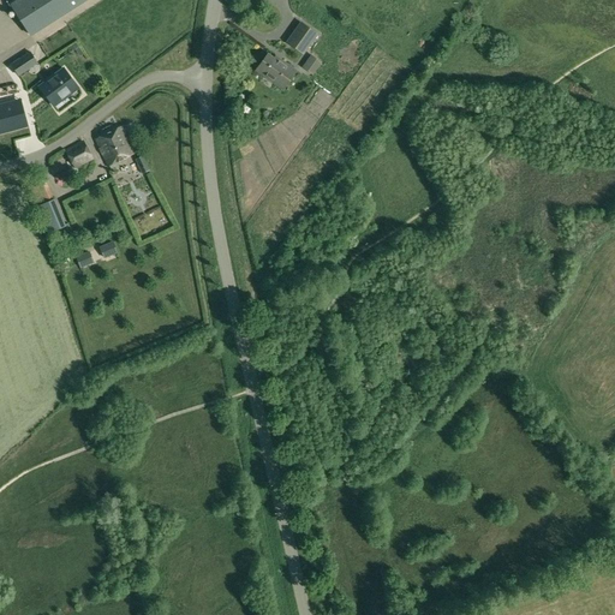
[(84,0),(19,0),(11,6),(30,35),(84,0)]
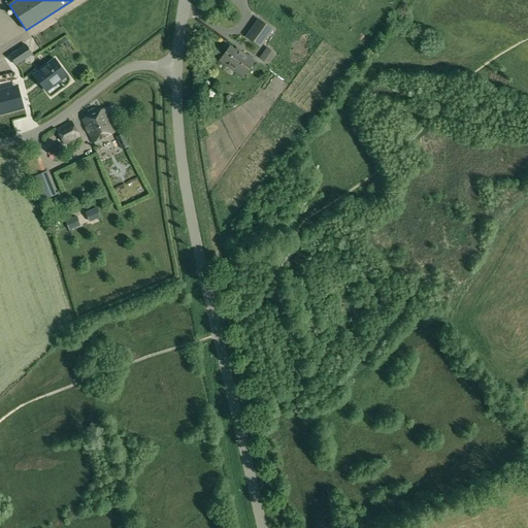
[(246,36),(260,45),(272,29),(259,19),(246,36)]
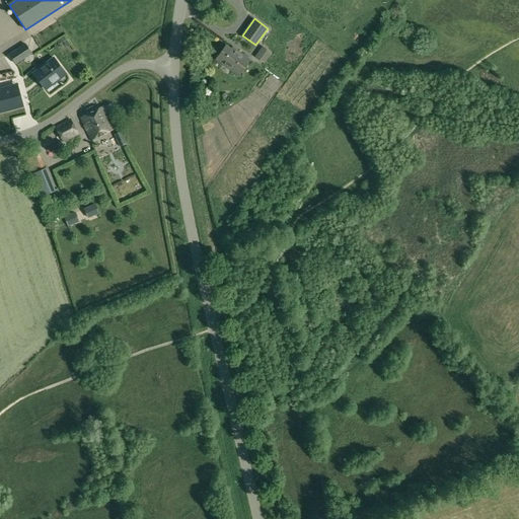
[(217,59),(239,75),(250,60),(238,52),(236,53),(226,46),(217,59)]
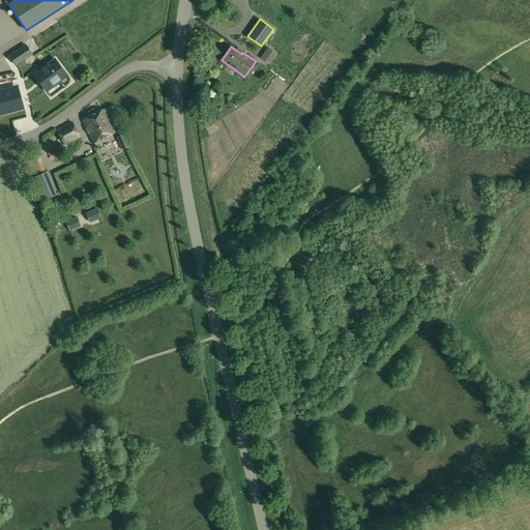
[(268,49),(264,54),(273,60),(276,55),(268,49)]
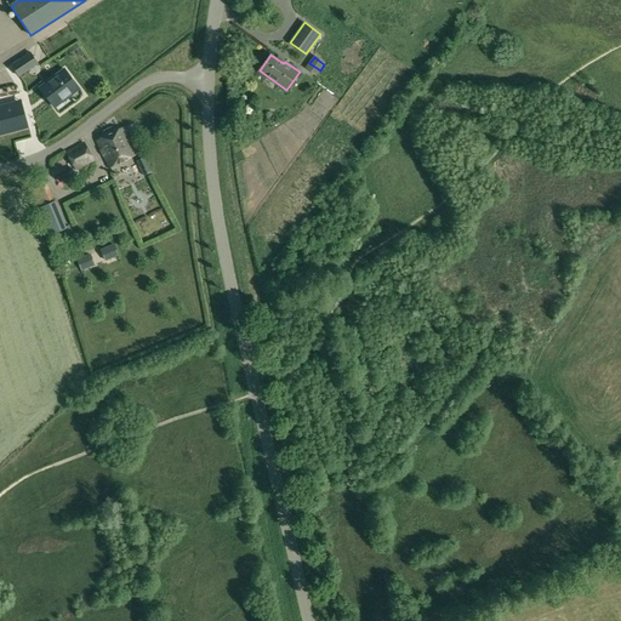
[(21,60),(11,66),(18,77),(28,70),(21,60)]
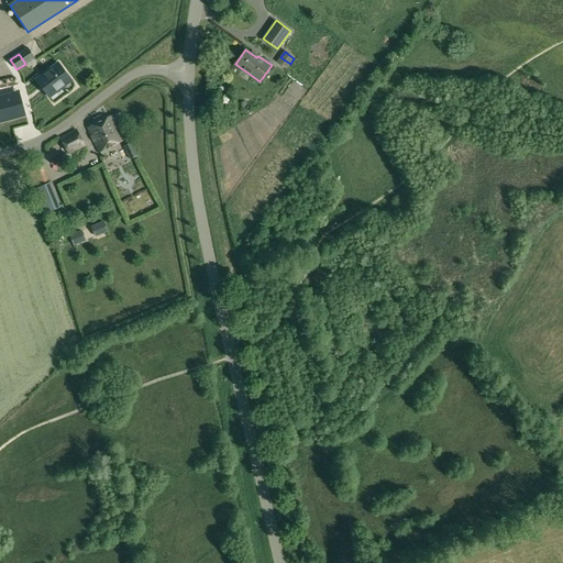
[(57,91),(56,89),(70,78),(58,63),(36,80),(50,97),(57,91)]
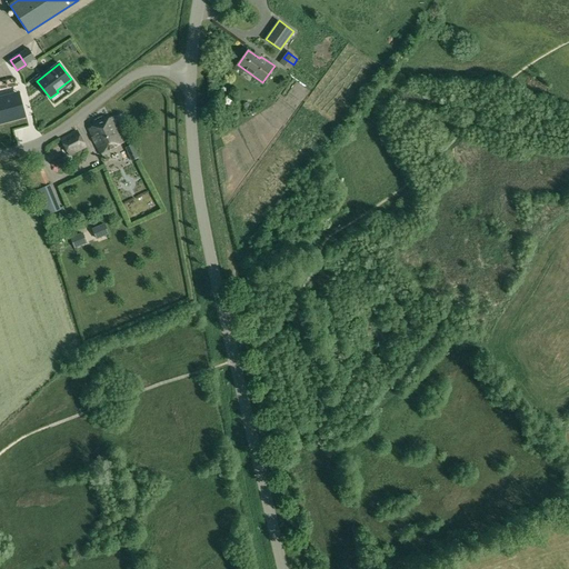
[(15,79),(0,81),(0,89),(16,87),(15,79)]
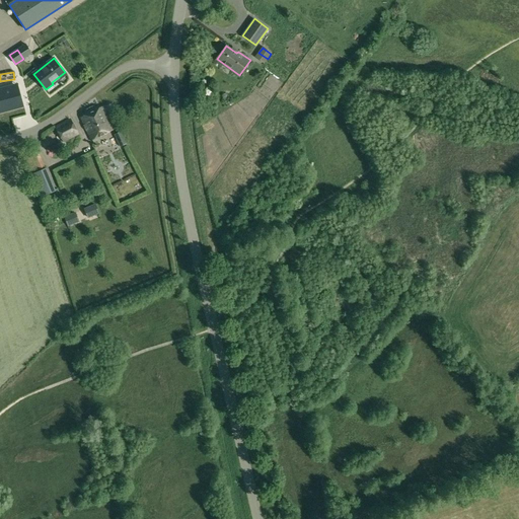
[(0,91),(0,113),(23,106),(17,86),(0,91)]
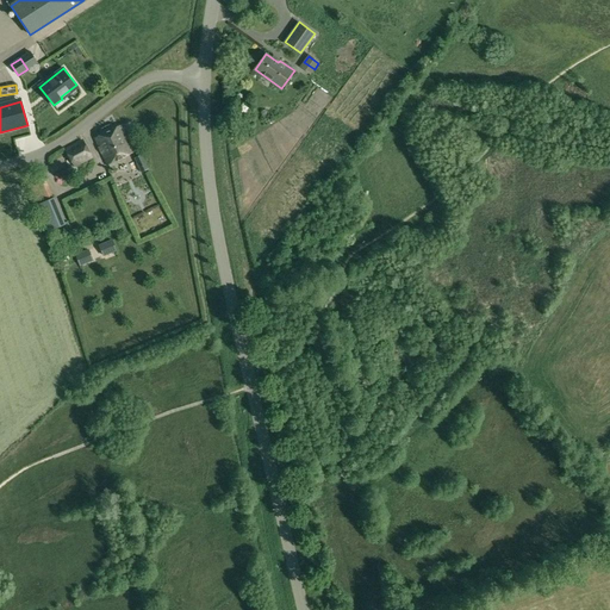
[(107,165),(132,153),(120,125),(95,138),(107,165)]
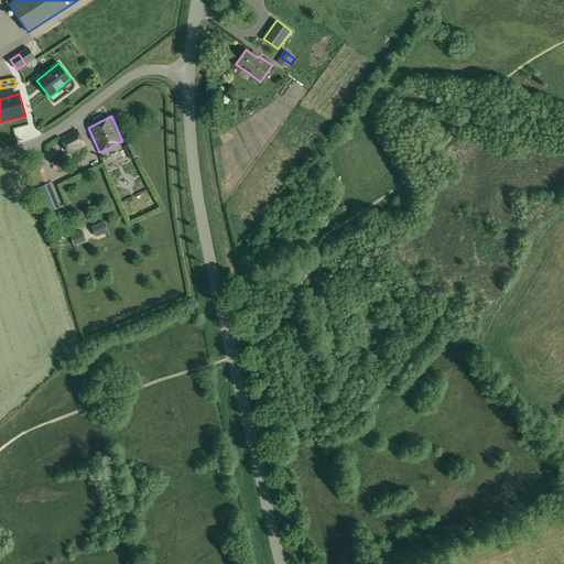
[(84,145),(76,130),(61,139),(68,153),(84,145)]
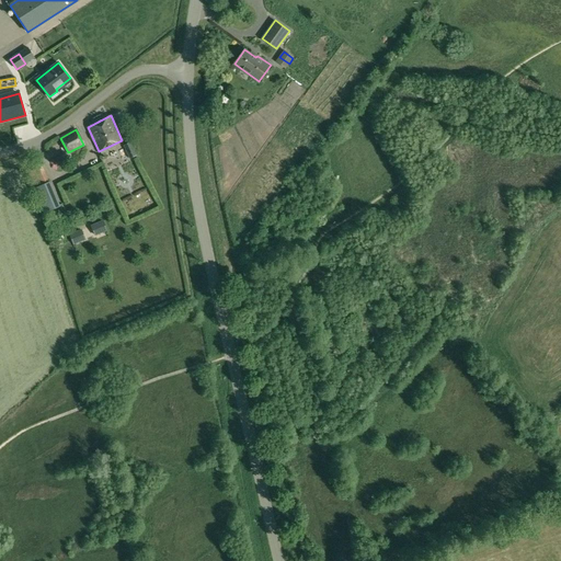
[(130,142),(124,146),(129,159),(136,156),(130,142)]
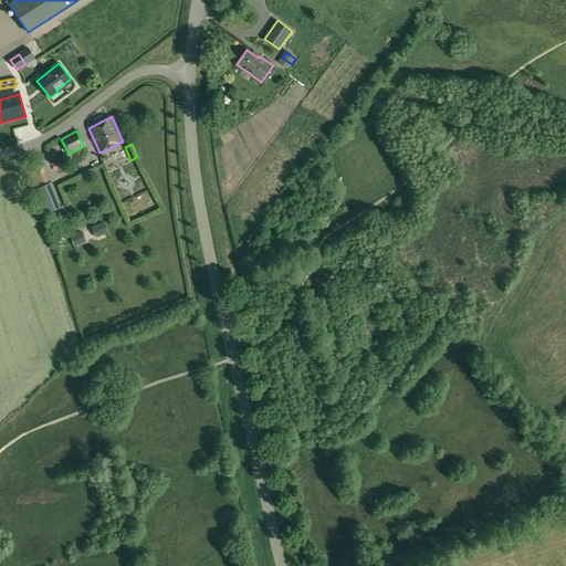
[(35,188),(50,182),(42,166),(29,171),(35,188)]
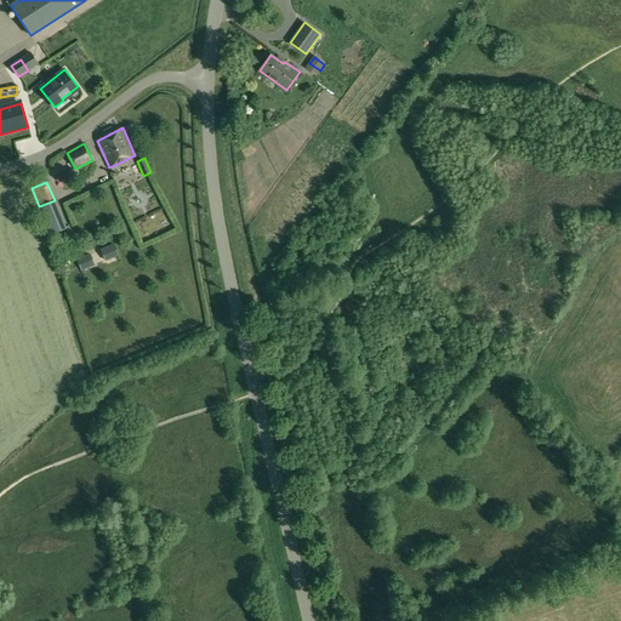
[(101,250),(106,260),(118,255),(114,244),(101,250)]
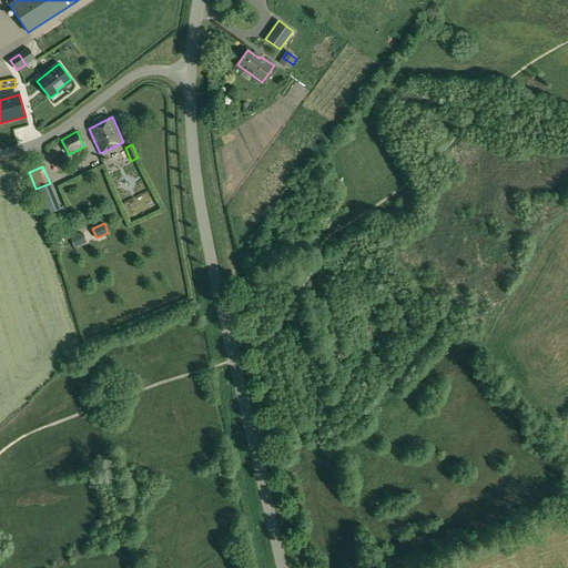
[(70,237),(74,246),(85,242),(82,233),(70,237)]
